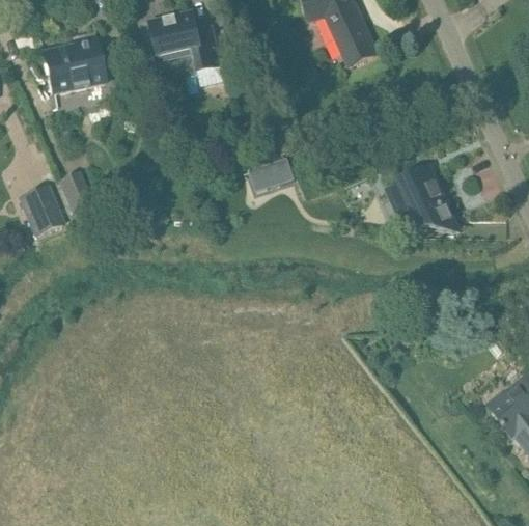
[(353,4),(351,0),(301,0),(307,21),(325,16),(346,65),(374,53),(357,14),(355,16),(351,5),(353,4)]
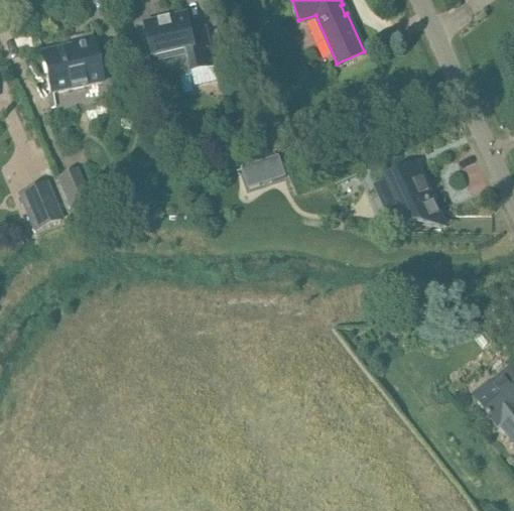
[(184,12),(143,21),(151,54),(185,46),(194,84),(216,79),(204,24),(188,27),(184,12)]
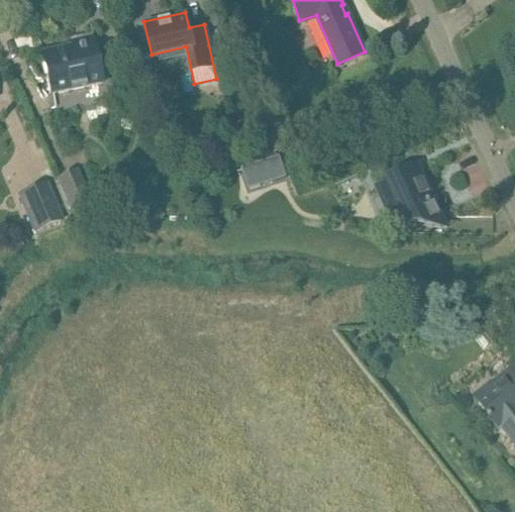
[(71,46),(39,52),(46,92),(99,82),(90,38),(71,41),(71,46)]
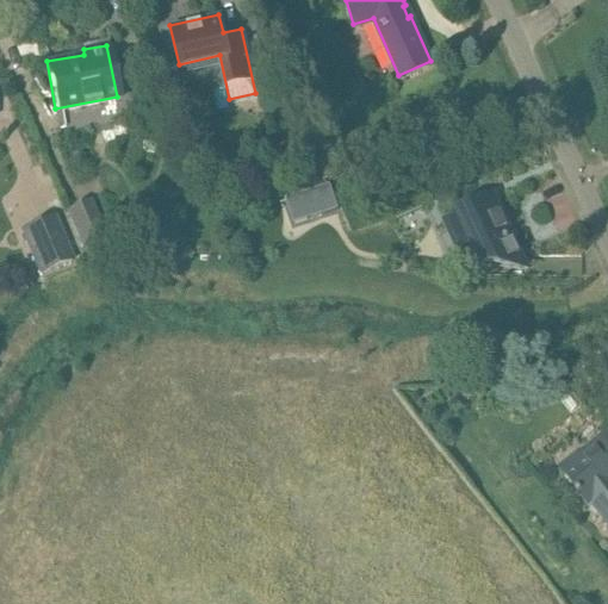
[(326,180),(284,194),(291,215),(333,200),(326,180)]
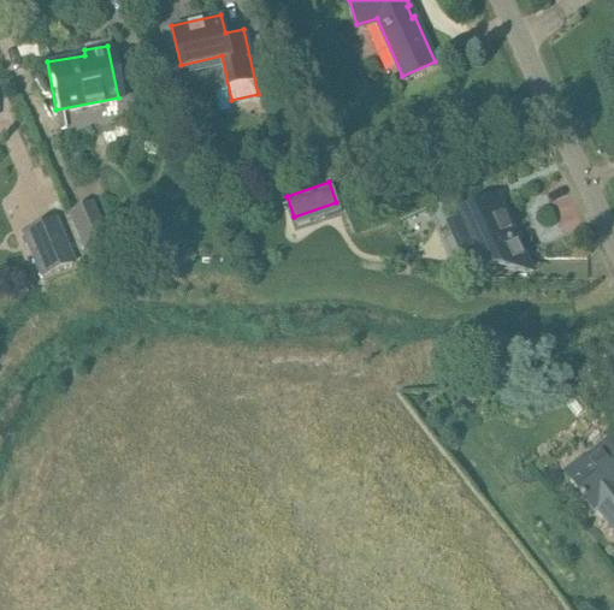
[(495,193),(460,209),(479,253),(483,252),(486,258),(524,265),(512,238),(515,237),(495,193)]
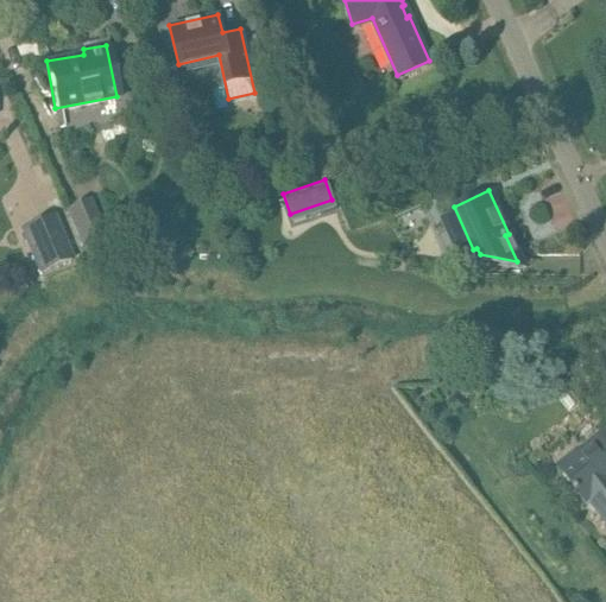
[(93,260),(96,259),(109,253),(105,242),(108,240),(89,195),(65,206),(84,251),(88,249),(93,260)]
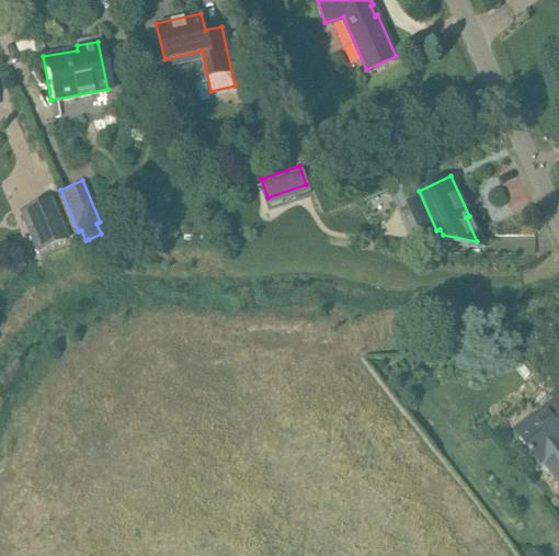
[(36,250),(68,237),(50,194),(19,208),(36,250)]
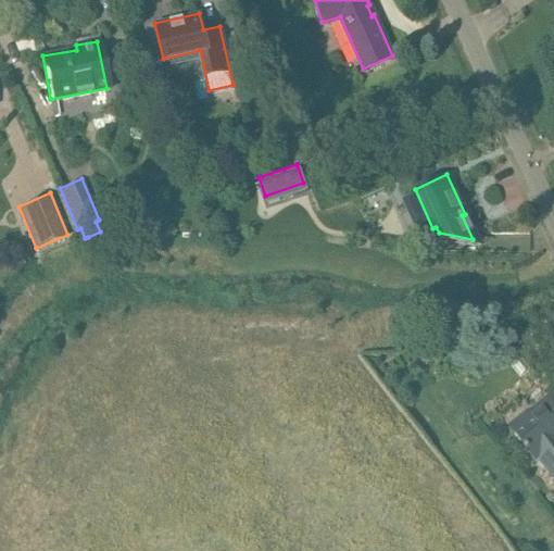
[(553,389),(530,410),(529,409),(508,426),(534,458),(537,456),(553,478),(553,389)]
